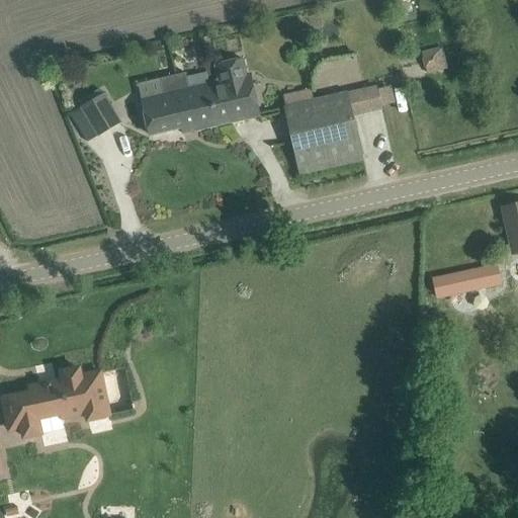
[(422,74),(448,70),(444,47),(418,51),(422,74)]
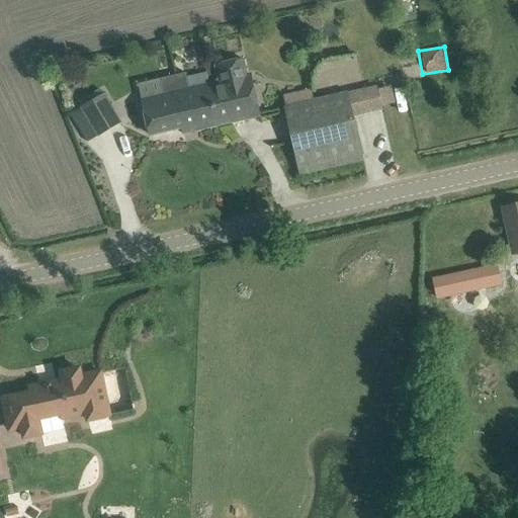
[(219,88),(209,89),(220,131),(260,122),(260,116),(252,80),(249,81),(248,76),(244,60),(213,66),(218,82),(219,88)]
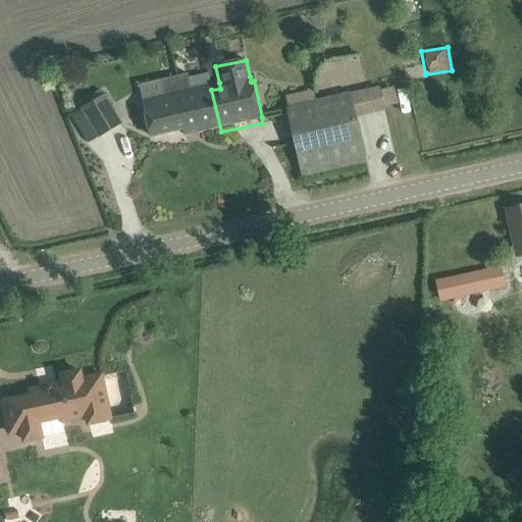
[(211,90),(209,80),(191,84),(190,82),(168,87),(171,99),(144,104),(152,141),(184,134),(185,140),(221,132),(211,90)]
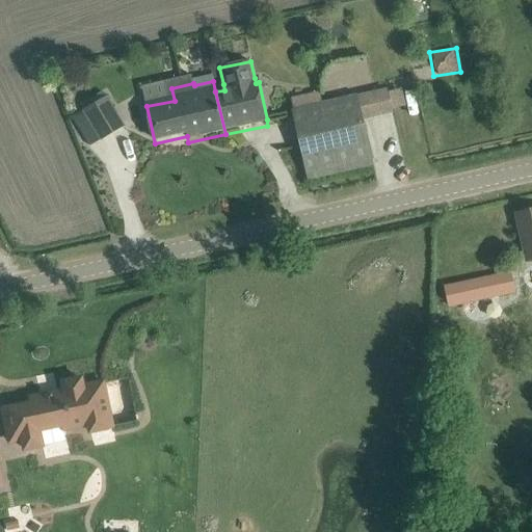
[(315,105),(313,98),(313,95),(294,98),(296,109),(292,110),(308,180),(373,165),(369,145),(357,96),(323,104),(315,105)]
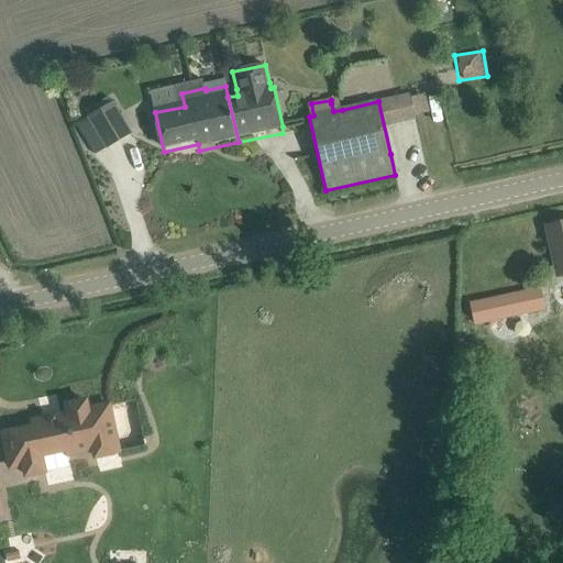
[(131,133),(113,103),(90,118),(108,147),(131,133)]
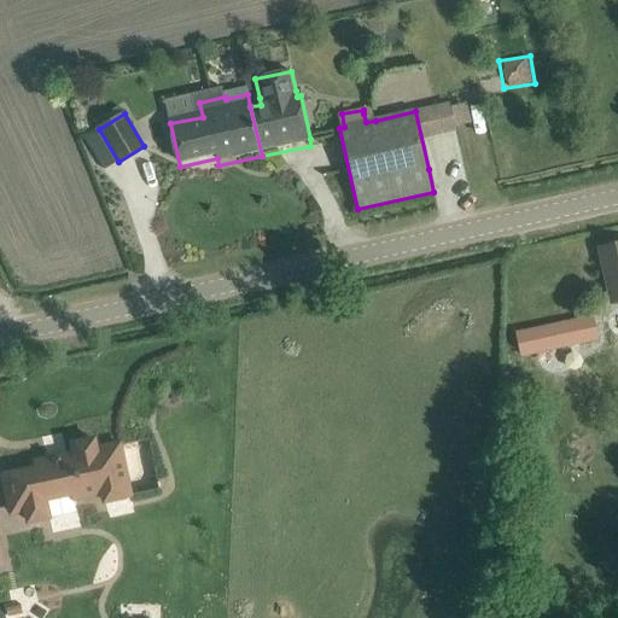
[(617,301),(617,245),(600,250),(605,273),(612,302),(617,301)]
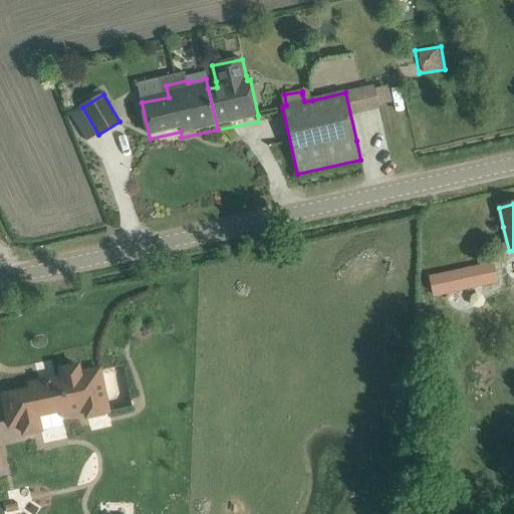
[(492,264),(430,277),(434,297),(435,297),(497,284),(492,264)]
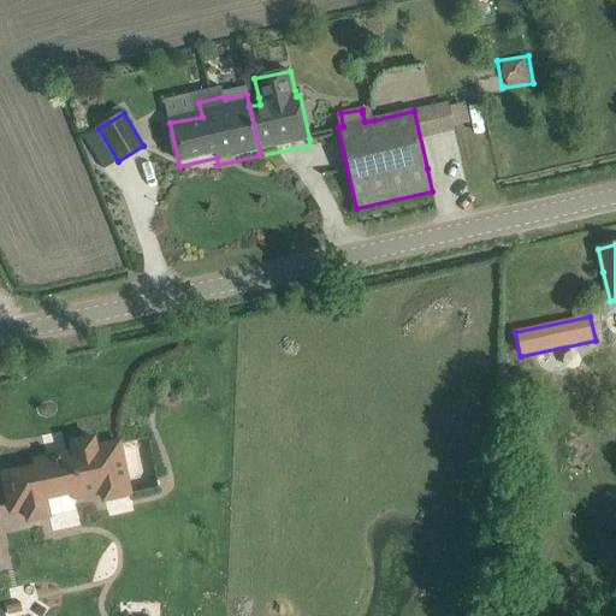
[(35,468),(4,475),(12,513),(27,509),(29,521),(51,516),(46,498),(73,492),(75,498),(104,492),(105,501),(131,495),(128,479),(120,444),(96,449),(94,439),(73,444),(76,452),(36,461),(37,468),(35,468)]
